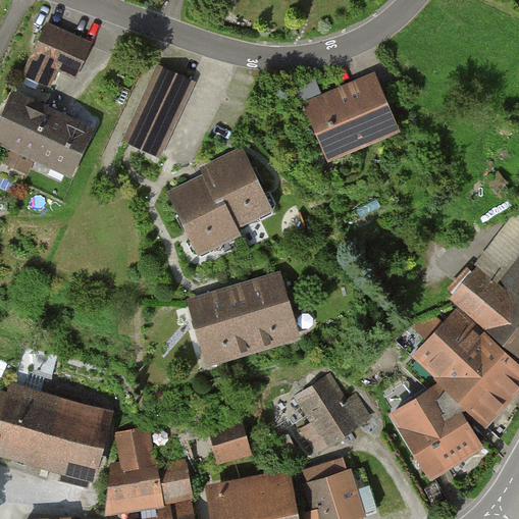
[(92,42),(46,21),(22,75),(50,88),(58,70),(75,79),(92,42)]
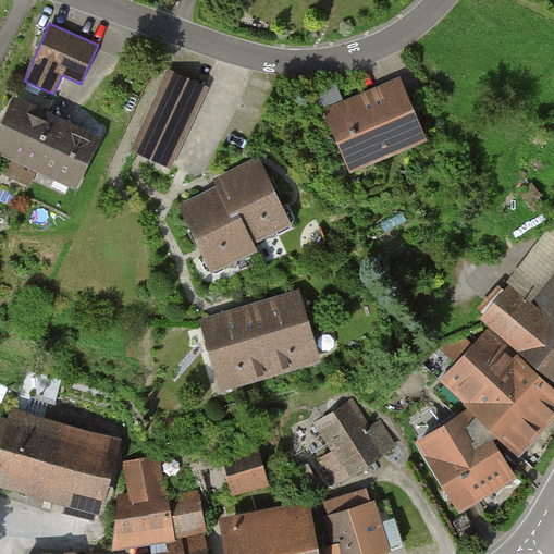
[(207,87),(163,69),(127,150),(172,169),(207,87)]
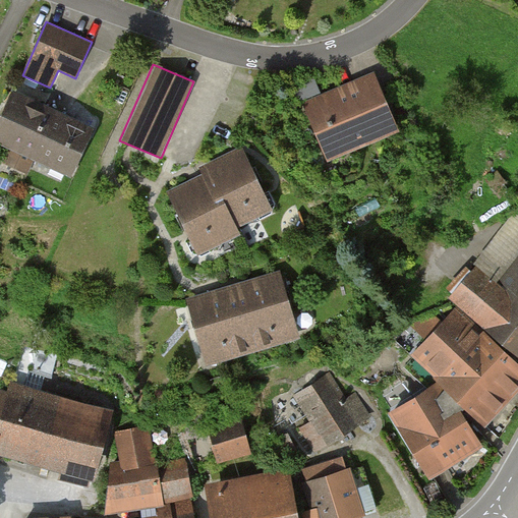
[(371,67),(299,97),(326,163),(398,133),(371,67)]
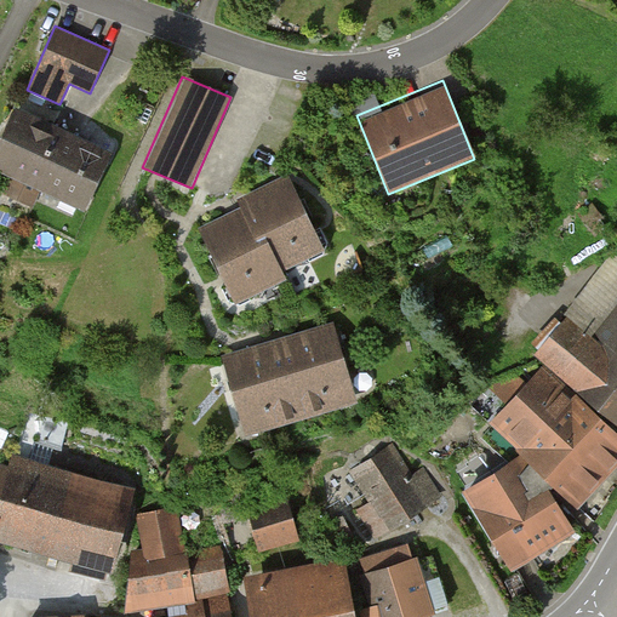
[(113,148),(15,104),(0,138),(0,171),(86,209),(113,148)]
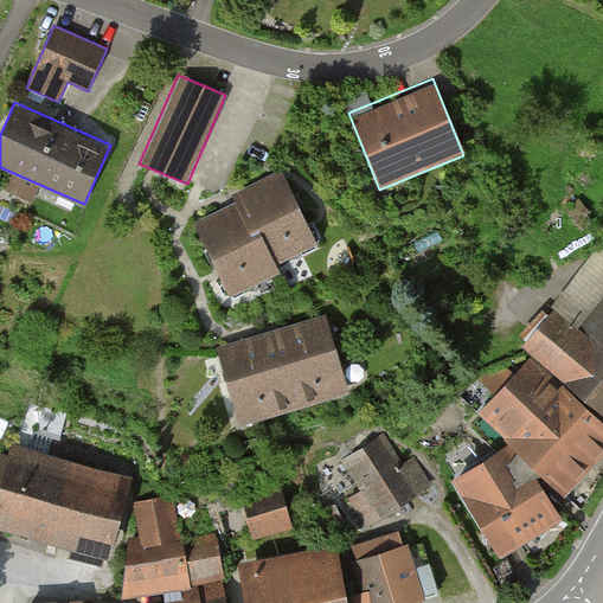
[(237,204),(196,223),(229,299),(282,275),(277,265),(318,249),(283,170),(231,192),(237,204)]
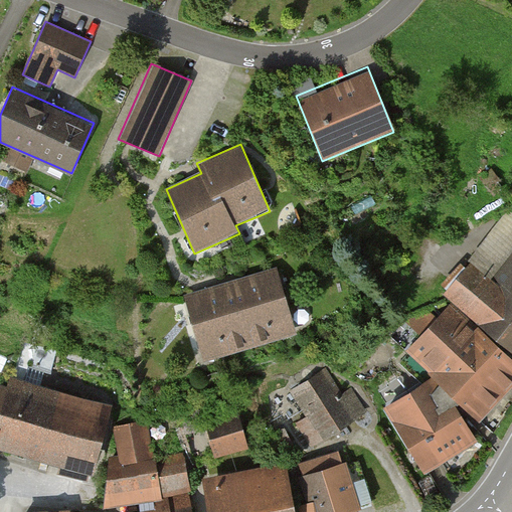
[(451,304),(511,359),(511,289),(506,295),(471,264),(443,294),(451,304)]
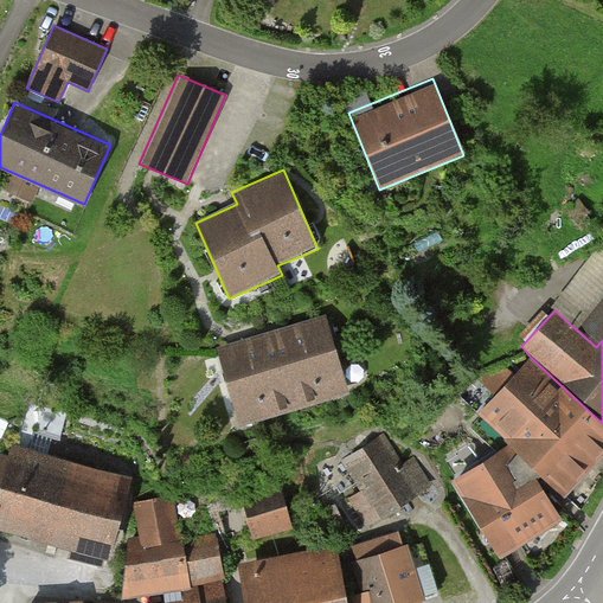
[(327,314),(216,345),(238,422),(348,391),(327,314)]
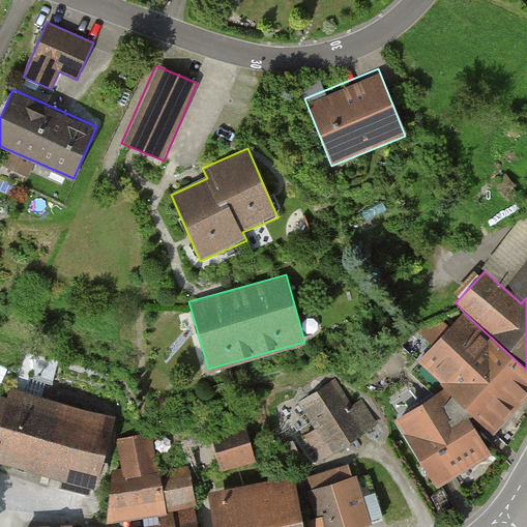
[(469,413),(493,435),(526,397),(526,370),(464,313),(417,362),(445,389),(469,413)]
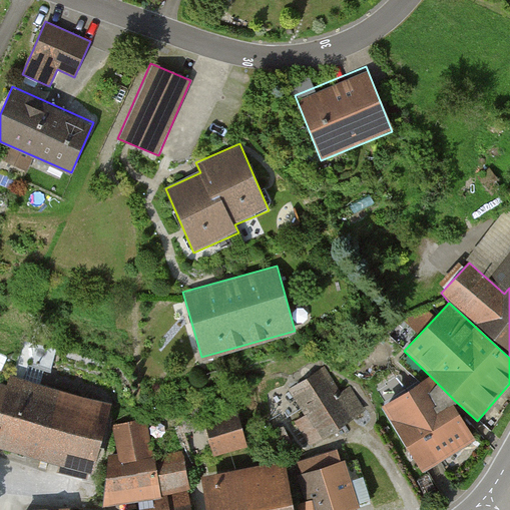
[(323,365),(287,387),(305,415),(294,421),(310,446),(369,409),(353,383),(340,391),(323,365)]
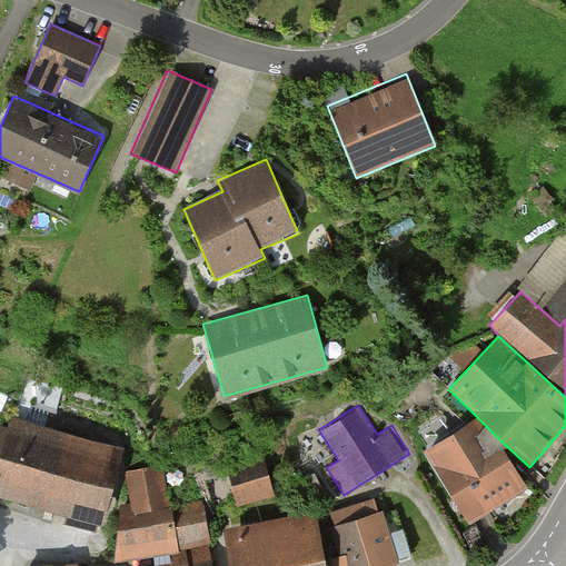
[(2,439),(0,438),(0,486),(66,505),(96,513),(97,514),(115,448),(9,416),(2,439)]
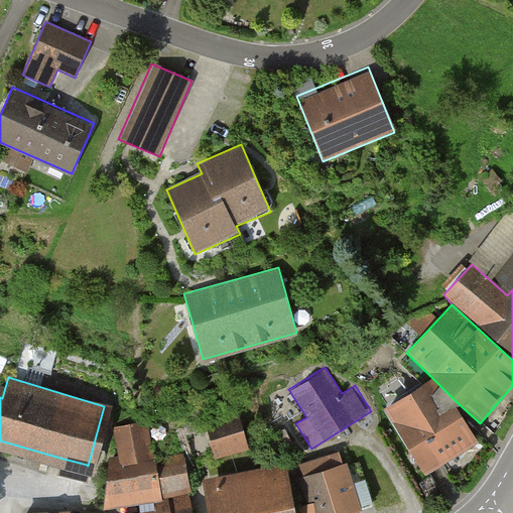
[(425,476),(480,442),(457,402),(433,379),(385,407),(425,476)]
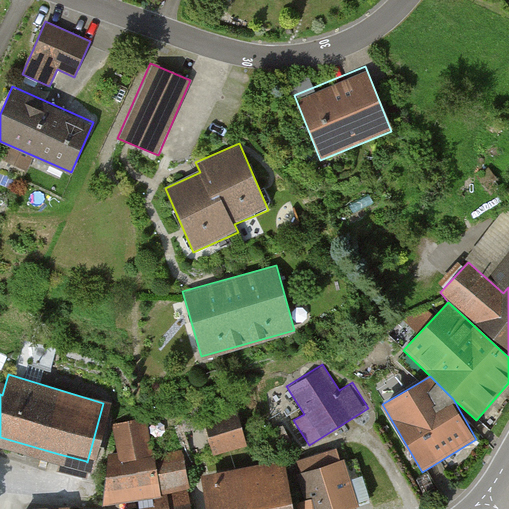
[(235,405),(200,416),(211,455),(246,444),(235,405)]
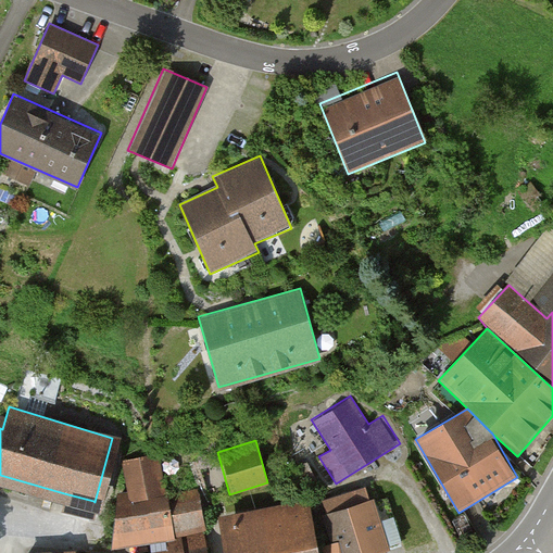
[(149,544),(150,552),(208,542),(197,490),(167,497),(154,453),(121,460),(127,489),(116,490),(110,550),(149,544)]
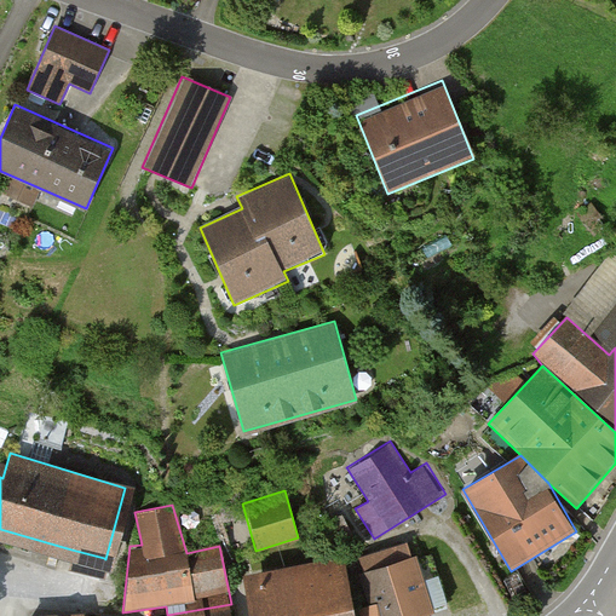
[(344,557),(242,574),(249,615),(425,615),(433,614),(408,542),(360,556),(375,612),(355,615),(344,557)]
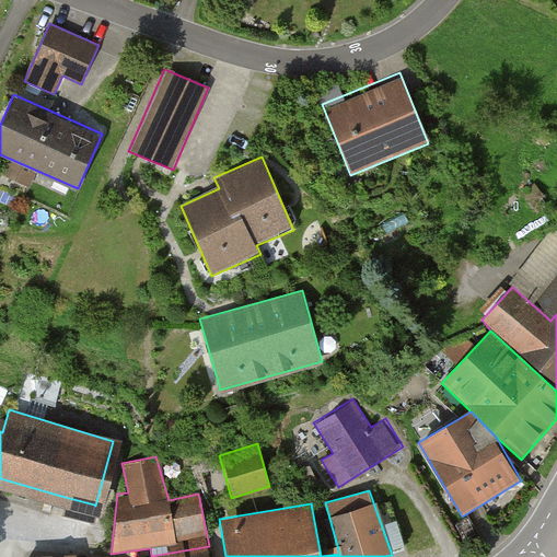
[(94,505),(65,497),(61,508),(91,517),(94,505)]
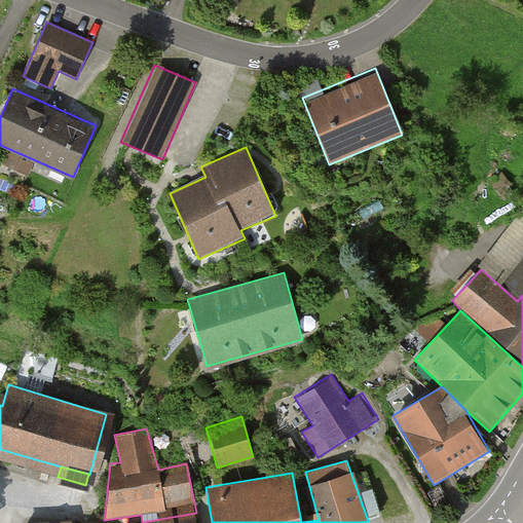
[(142,522),(134,522),(198,522),(196,513),(142,522)]
